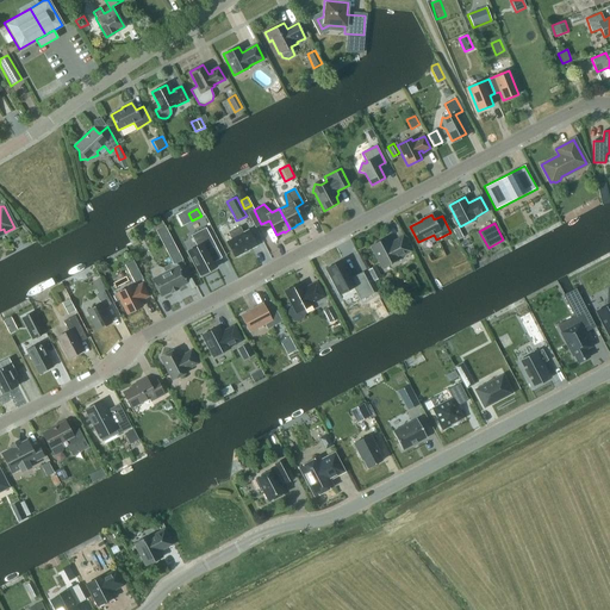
[(231,240),(226,242),(235,257),(256,246),(248,230),(243,232),(240,226),(228,232),(231,240)]
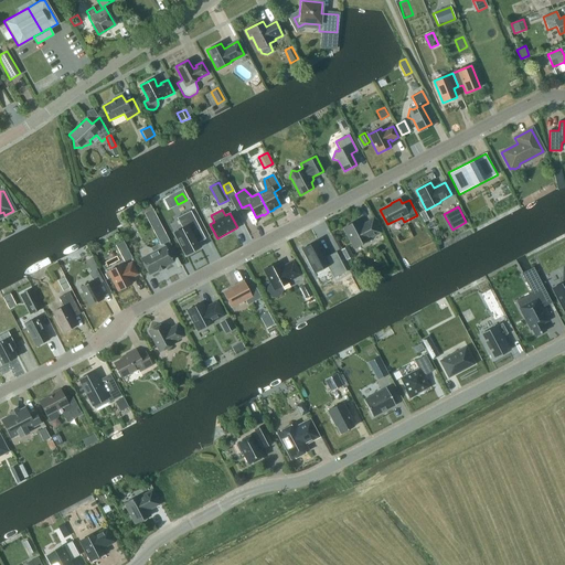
[(182,228),(173,233),(185,255),(201,247),(193,232),(200,228),(191,211),(177,217),(182,228)]
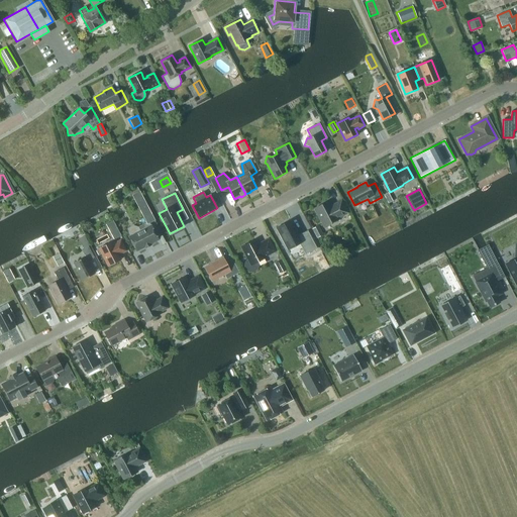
[(348,213),(341,200),(330,205),(328,200),(313,209),(323,228),(338,220),(337,219),(348,213)]
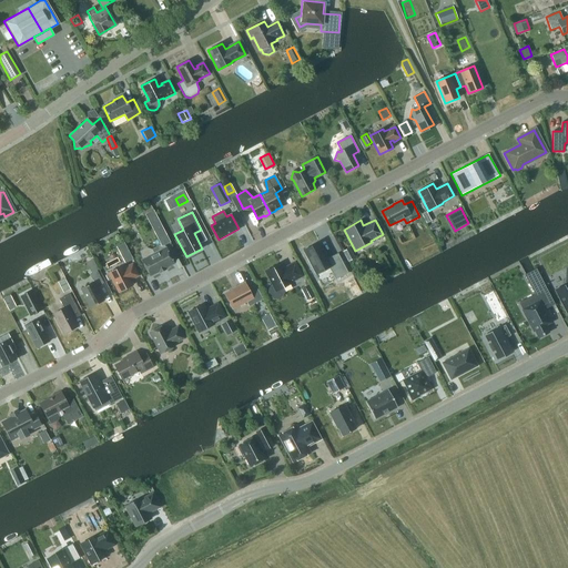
[(166,237),(168,237),(163,229),(155,233),(160,241),(161,241),(166,237)]
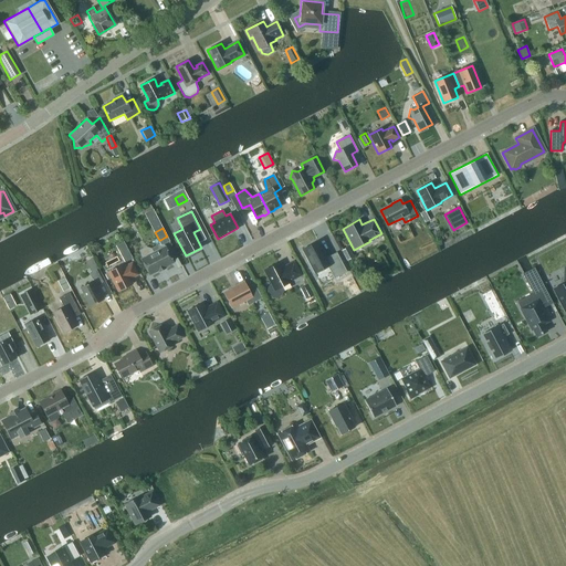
[(317,241),(302,250),(314,274),(327,266),(334,279),(347,272),(336,252),(326,258),(317,241)]
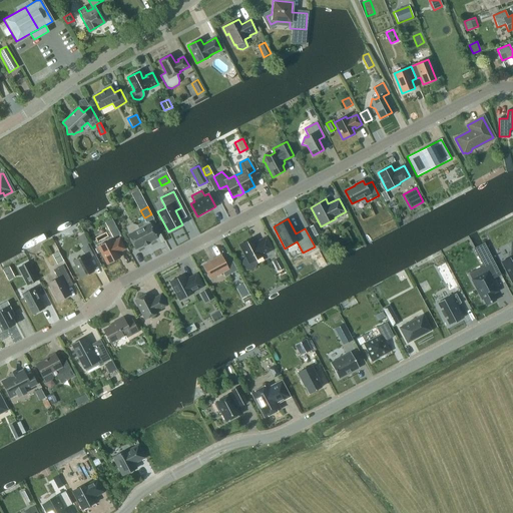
[(156,237),(149,223),(138,229),(136,225),(132,224),(129,226),(128,230),(129,233),(128,234),(135,249),(156,237)]
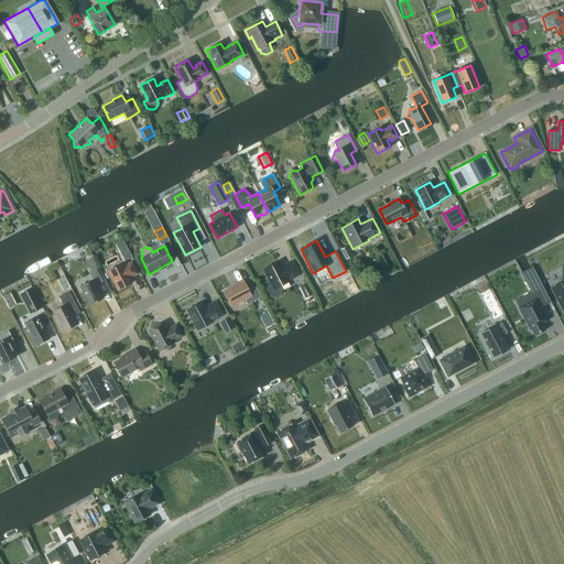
[(346,260),(353,257),(347,246),(340,250),(346,260)]
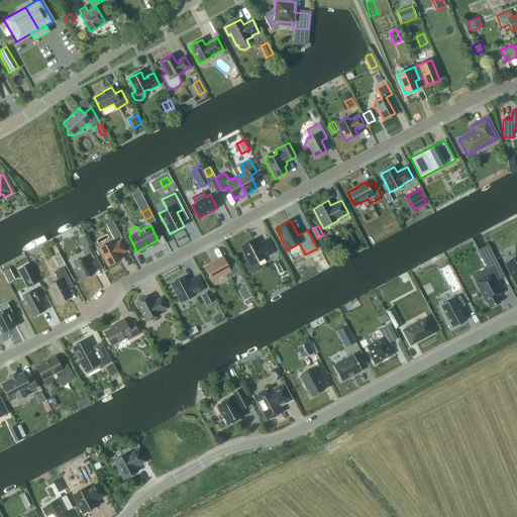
[(120,235),(117,229),(111,233),(114,238),(120,235)]
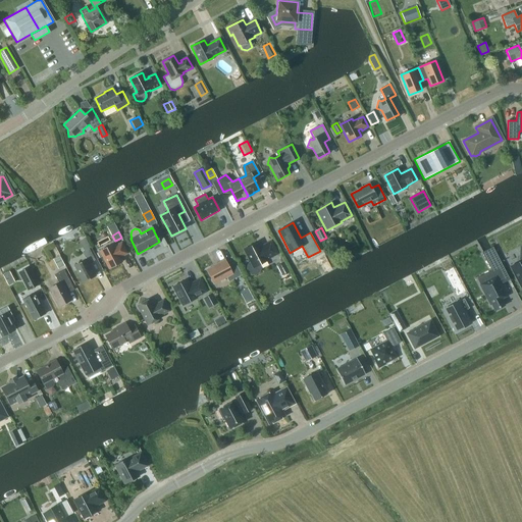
[(278,254),(271,240),(260,246),(258,241),(243,249),(249,262),(247,265),(246,269),(248,273),(252,275),(255,275),(259,273),(261,270),(261,266),(260,265),(268,261),(268,260),(278,254)]
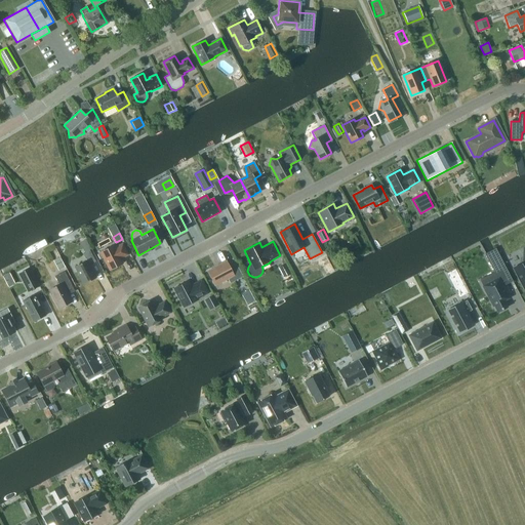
[(128,254),(122,244),(114,248),(113,246),(101,252),(110,270),(122,264),(119,257),(121,255),(122,257),(128,254)]
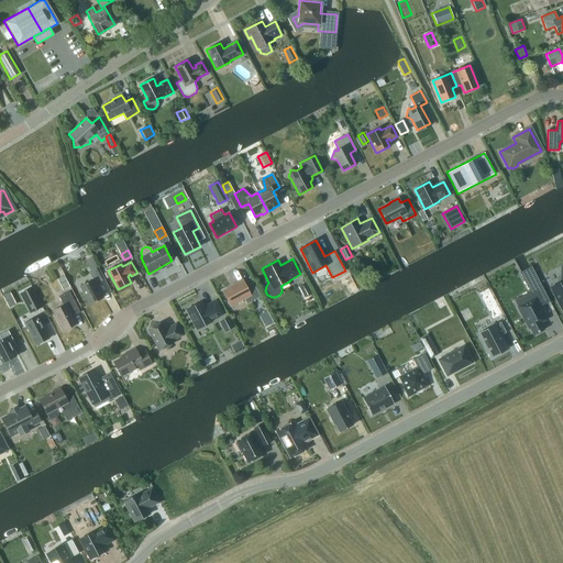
[(58,266),(50,272),(56,285),(57,284),(61,290),(68,286),(58,266)]
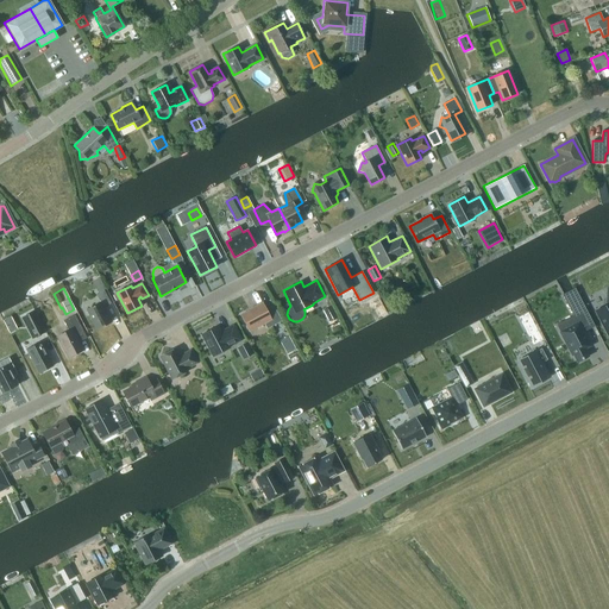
[(572,325),(559,332),(571,356),(573,355),(577,363),(588,357),(584,349),(591,345),(584,332),(595,326),(575,288),(562,295),(573,318),(570,320),(572,325)]
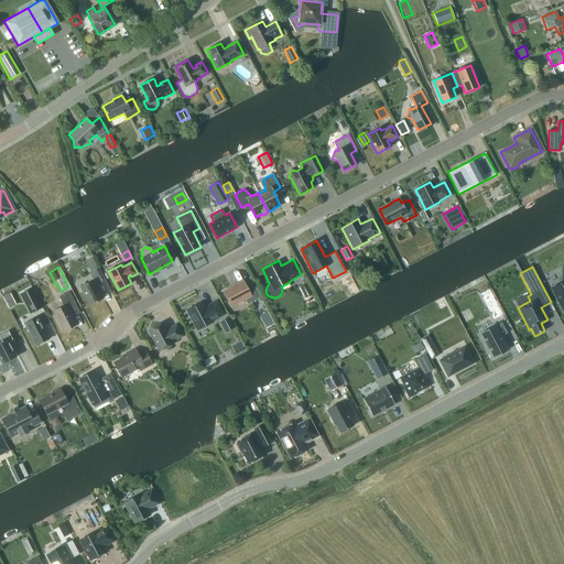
[(561,283),(552,288),(563,311),(563,267),(562,267),(561,283)]
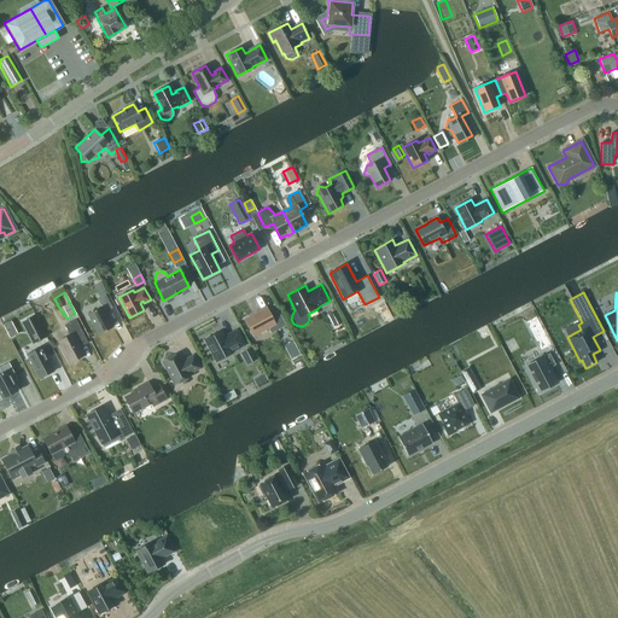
[(98,333),(112,326),(105,312),(112,308),(105,295),(98,298),(103,307),(88,314),(98,333)]
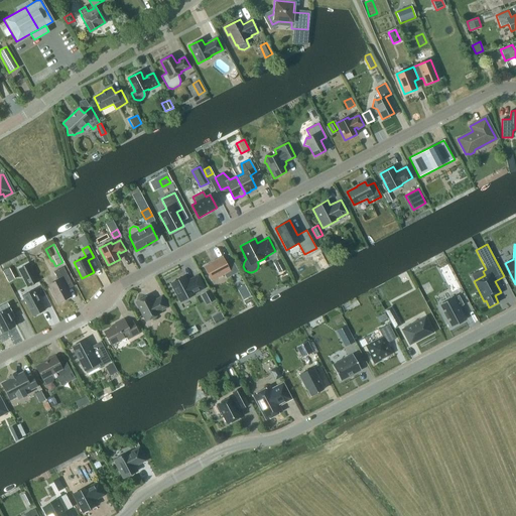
[(225,262),(222,256),(214,261),(214,262),(204,267),(211,280),(224,273),(226,278),(238,272),(232,259),(225,262)]
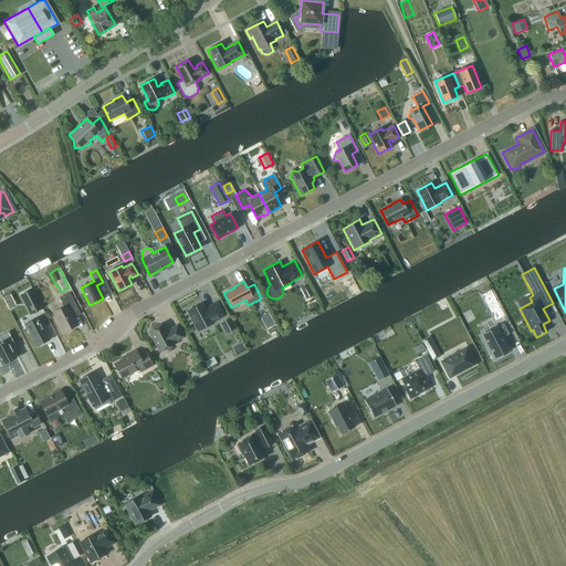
[(305,300),(314,295),(307,284),(300,289),(305,300)]
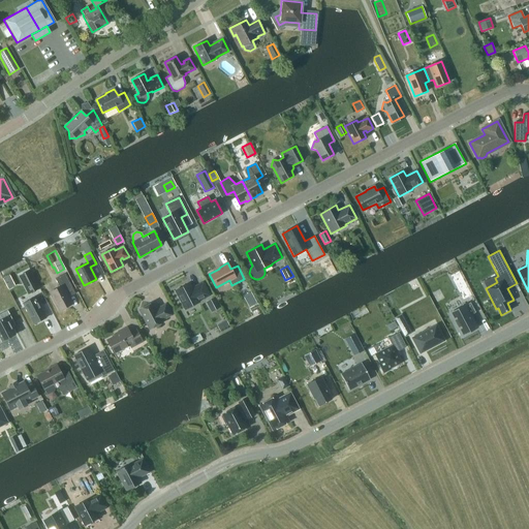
[(28,294),(40,288),(30,269),(18,276),(28,294)]
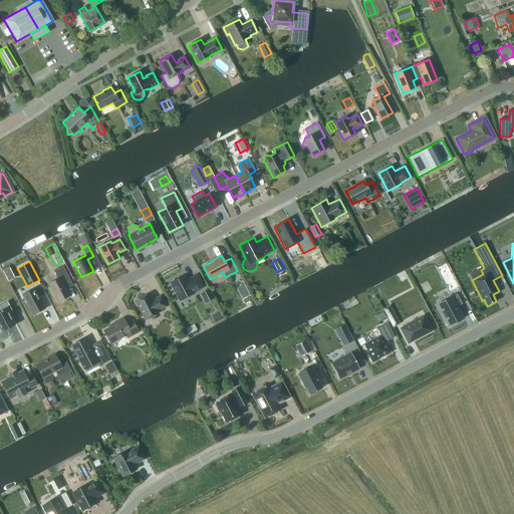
[(57,302),(69,295),(66,288),(72,285),(62,266),(53,271),(57,279),(48,284),(57,302)]
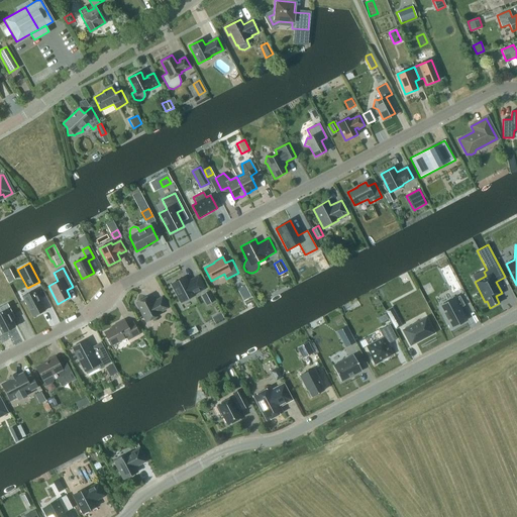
[(206,289),(199,275),(188,281),(186,276),(170,284),(180,304),(196,296),(195,295),(206,289)]
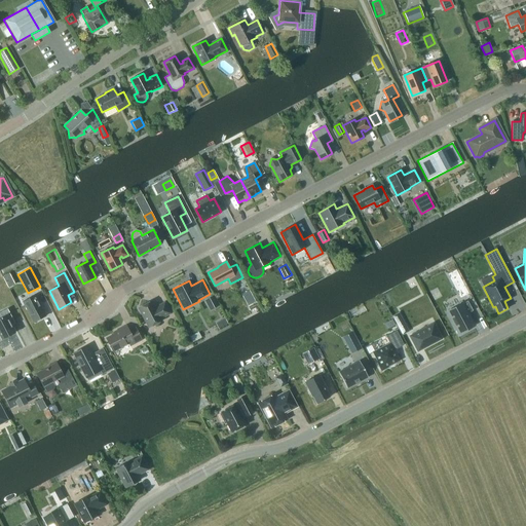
[(251,293),(249,288),(240,291),(243,297),(251,293)]
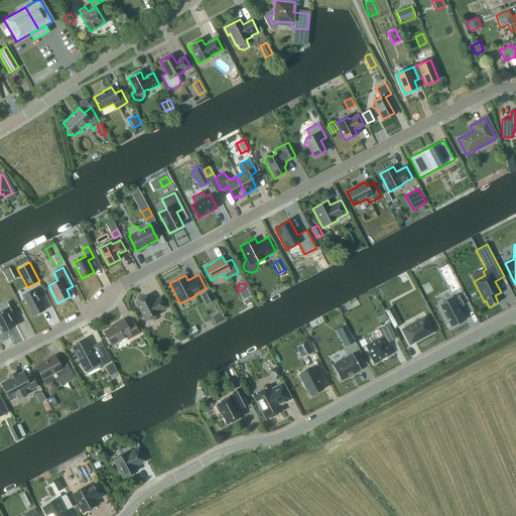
[(32,316),(44,309),(33,289),(22,295),(32,316)]
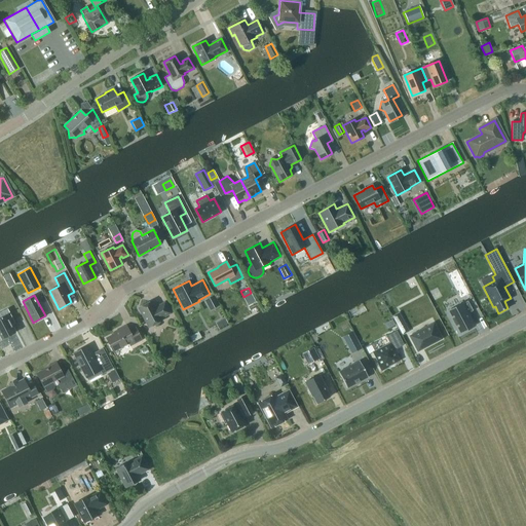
[(204,300),(210,310),(218,306),(213,296),(204,300)]
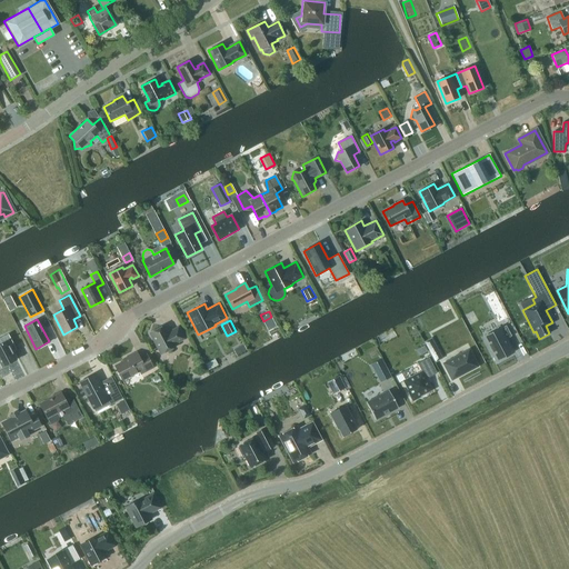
[(167,332),(163,326),(149,333),(160,355),(175,347),(173,345),(185,339),(178,327),(167,332)]
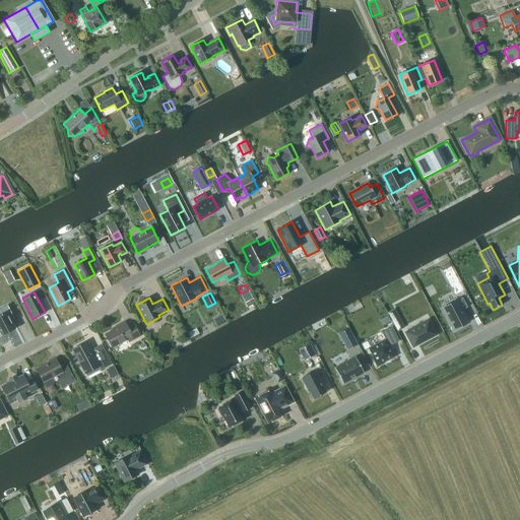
[(456,301),(442,308),(454,330),(468,322),(461,310),(466,308),(461,298),(456,301)]
